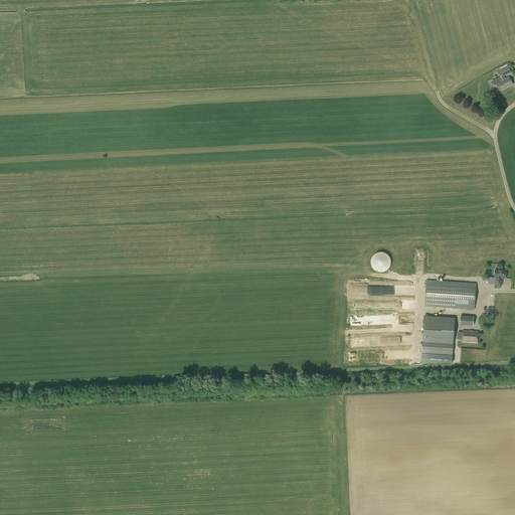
[(497,71),(500,77),(492,81),(494,86),(496,84),(500,92),(513,84),(509,77),(505,79),(503,76),(511,72),(507,66),(497,71)]
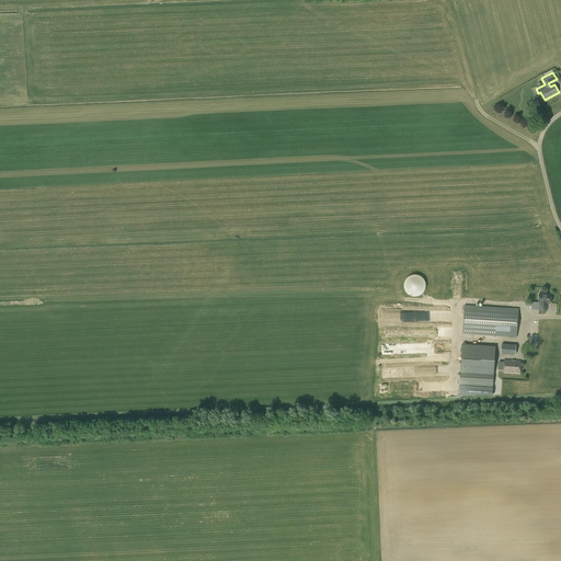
[(534,109),(540,106),(537,100),(531,102),(534,109)]
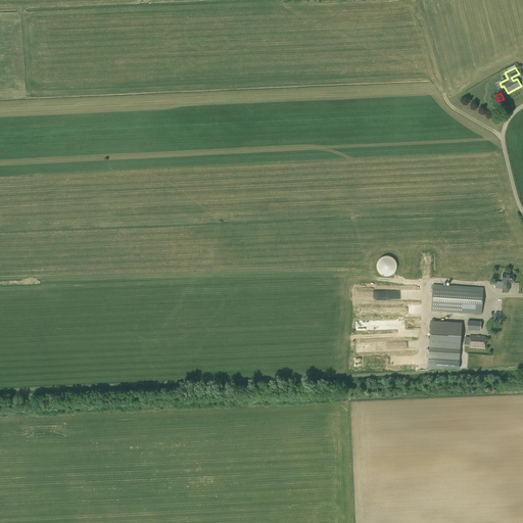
[(396,269),(396,268),(396,267),(396,266),(396,264),(396,263),(395,262),(394,260),(394,259),(392,258),(391,257),(390,256),(388,256),(387,256),(386,256),(384,256),(383,256),(381,257),(380,258),(379,259),(378,260),(378,262),(377,264),(377,265),(377,267),(377,268),(377,269),(377,271),(378,272),(379,273),(380,274),(381,275),(382,276),(383,276),(385,276),(386,277),(388,276),(389,276),(390,276),(392,275),(393,274),(394,273),(395,272),(395,271),(396,270),(396,269)]
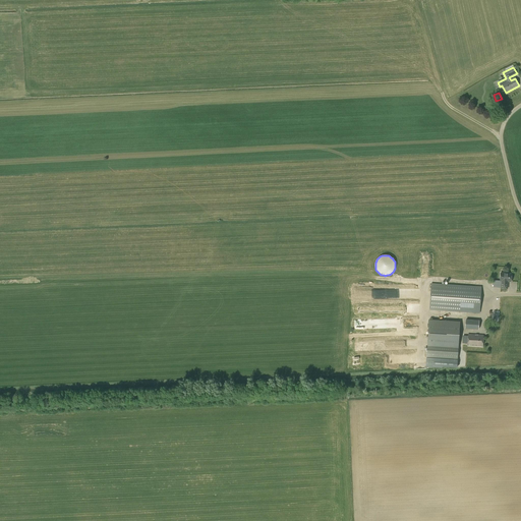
[(511,282),(512,274),(501,273),(500,281),(502,281),(501,288),(508,288),(508,282),(511,282)]
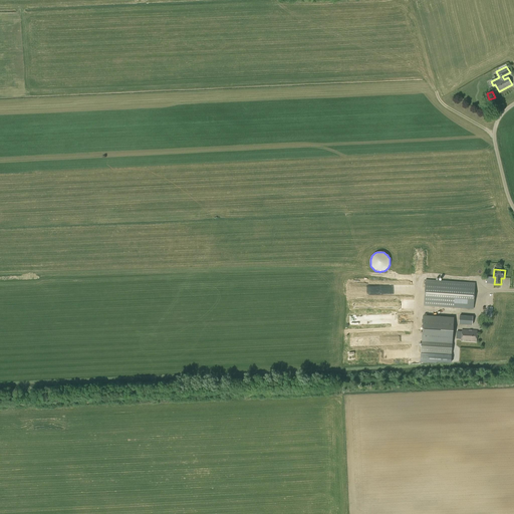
[(473,309),(475,283),(426,279),(424,306),(473,309)]
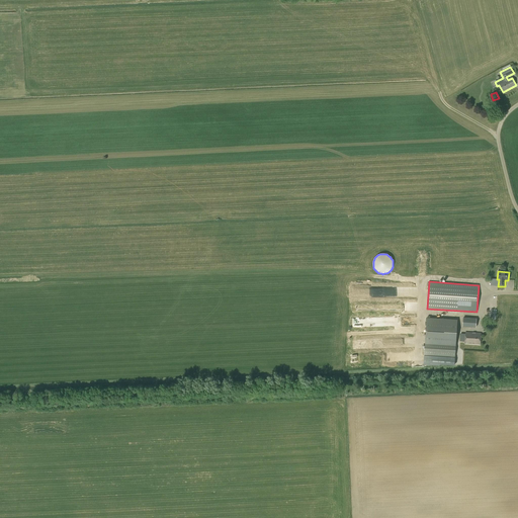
[(454,359),(455,346),(457,320),(427,318),(424,357),(454,359)]
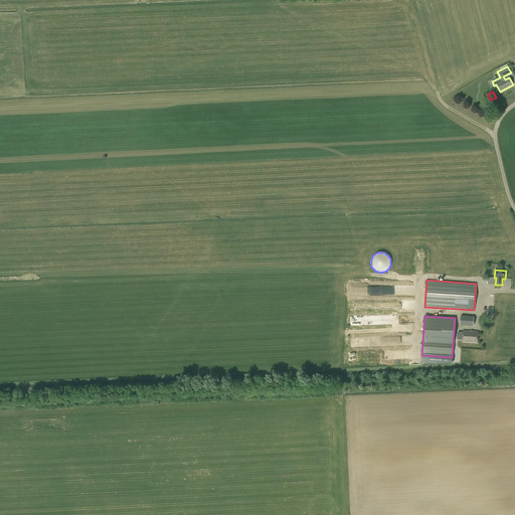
[(473,326),(474,317),(461,316),(460,325),(473,326)]
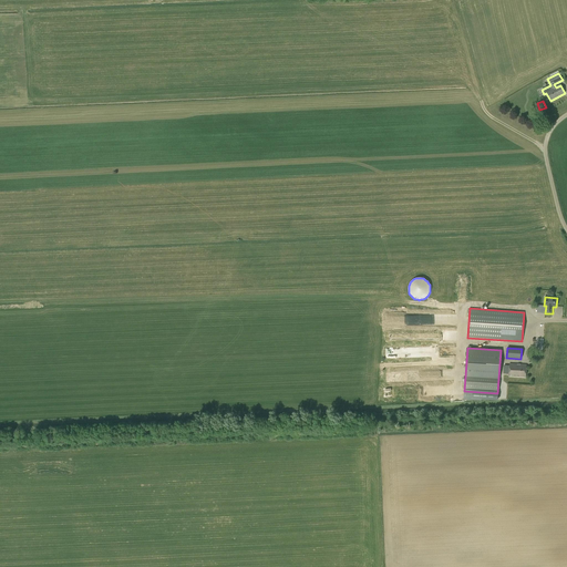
[(525,377),(526,364),(509,363),(509,366),(504,366),(503,373),(508,374),(508,375),(525,377)]
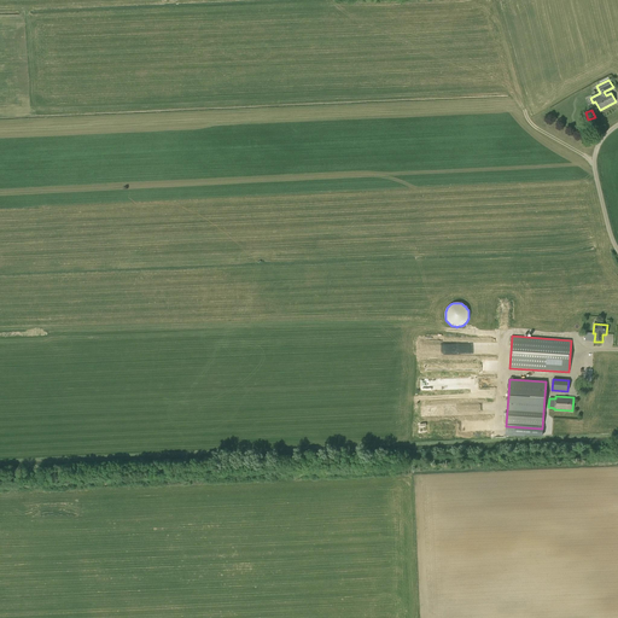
All buildings are outlined.
